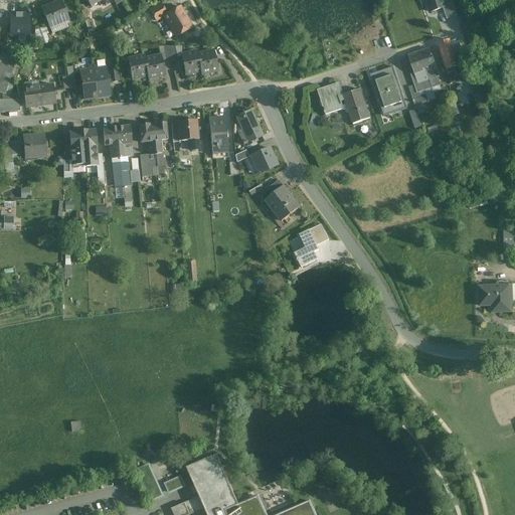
[(445,1),(444,0),(425,0),(431,12),(446,7),(447,7),(445,1)]
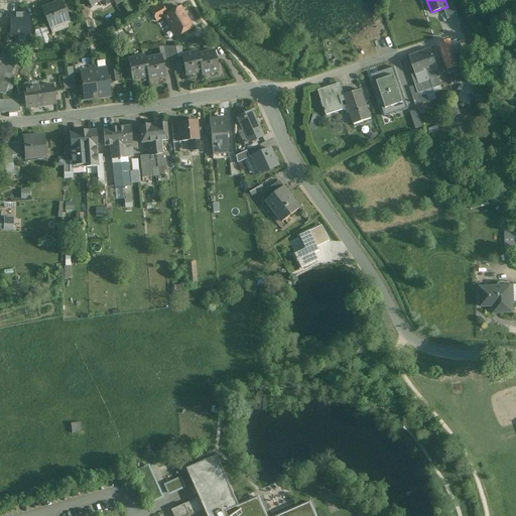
[(456,11),(452,0),(446,0),(445,1),(447,7),(446,7),(448,13),(456,11)]
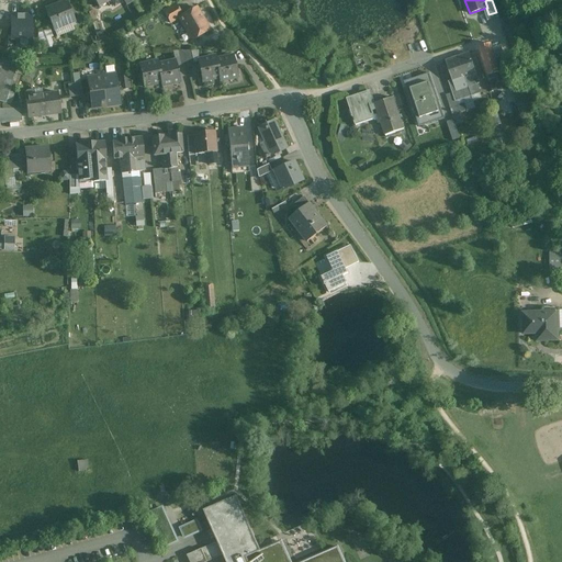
[(67,1),(53,7),(54,10),(46,13),(54,31),(57,37),(74,31),(71,24),(75,22),(67,1)]
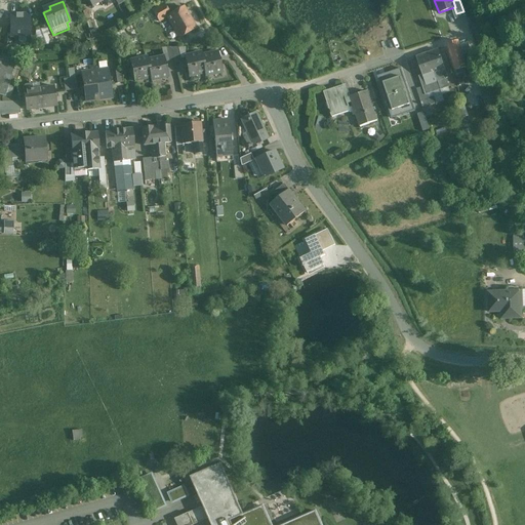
[(164,4),(153,10),(159,22),(167,17),(167,16),(170,14),(164,4)]
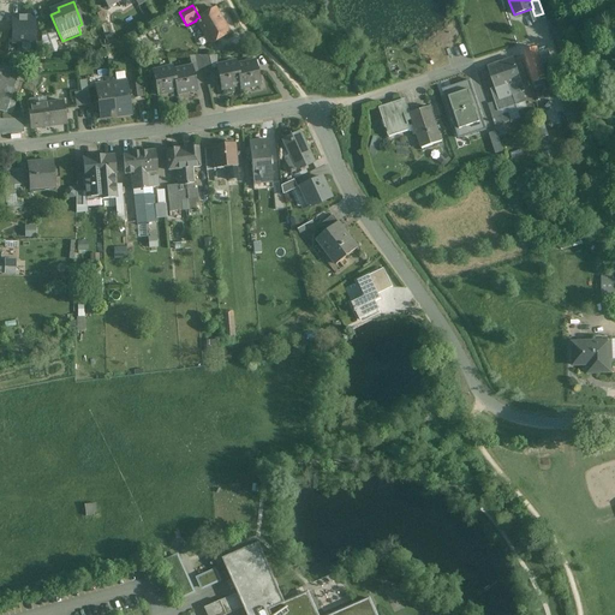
[(199,17),(196,19),(196,21),(210,46),(230,34),(215,9),(199,17)]
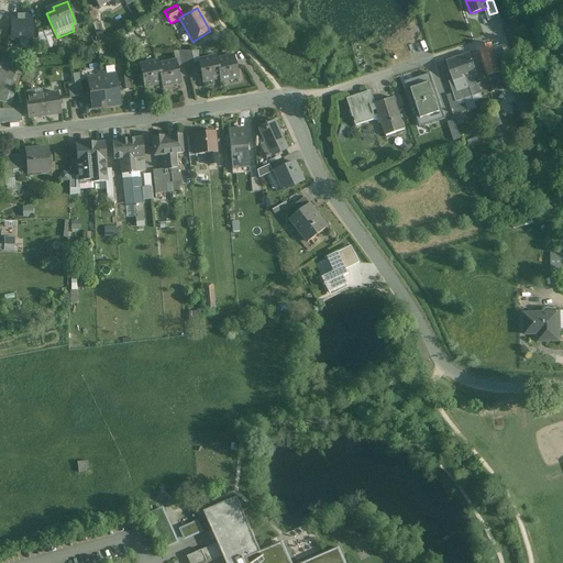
[(28,15),(11,15),(11,36),(8,37),(8,48),(17,48),(17,46),(31,46),(32,20),(28,15)]
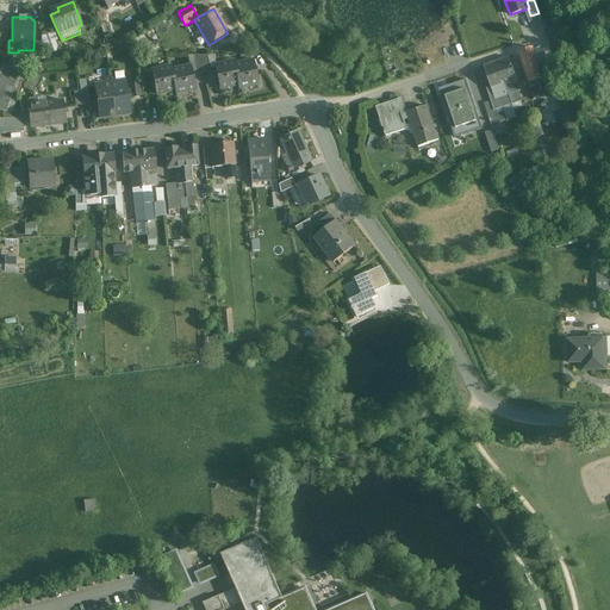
[(609,26),(599,30),(609,62),(609,61),(609,26)]
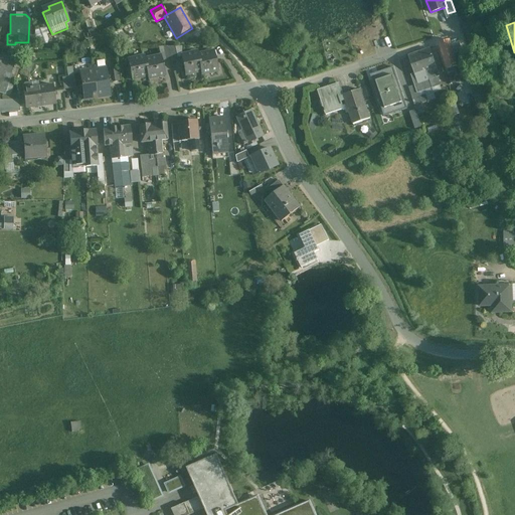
[(44,27),(35,30),(35,42),(46,43),(47,38),(44,27)]
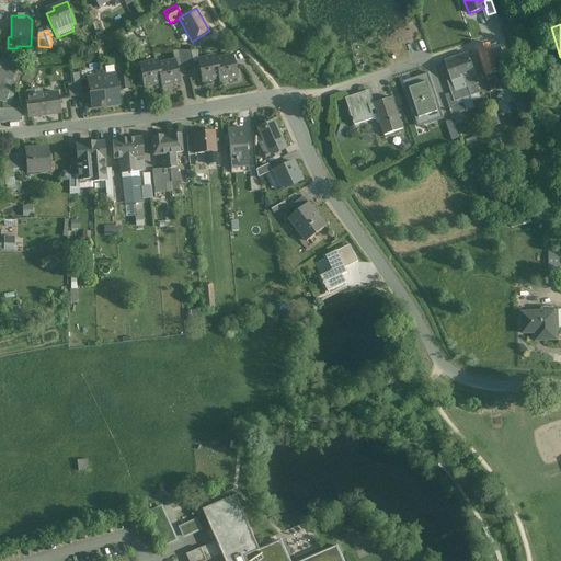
[(490,44),(478,47),(487,76),(499,72),(494,59),(503,56),(499,44),(491,46),(490,44)]
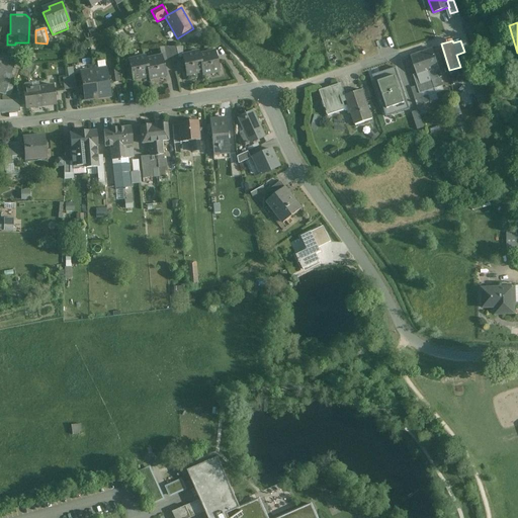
[(170,48),(164,48),(166,61),(172,60),(172,61),(173,61),(170,48)]
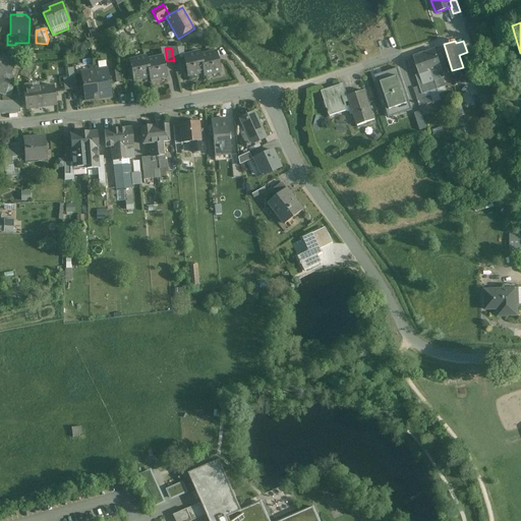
[(177,48),(171,48),(174,61),(179,60),(177,48)]
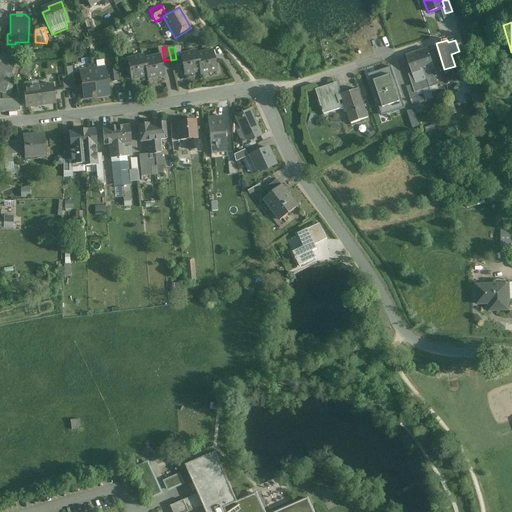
[(437,76),(428,49),(417,52),(429,88),(437,85),(434,77),(437,76)]
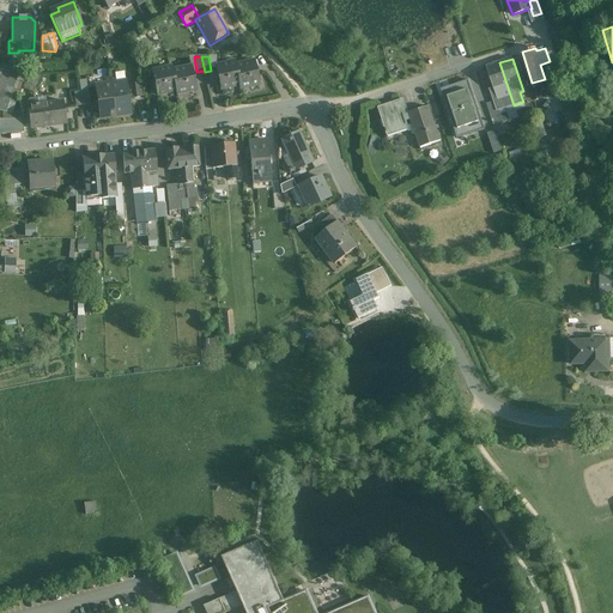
[(236,65),(235,66),(240,85),(240,89),(260,85),(254,61),(236,65)]
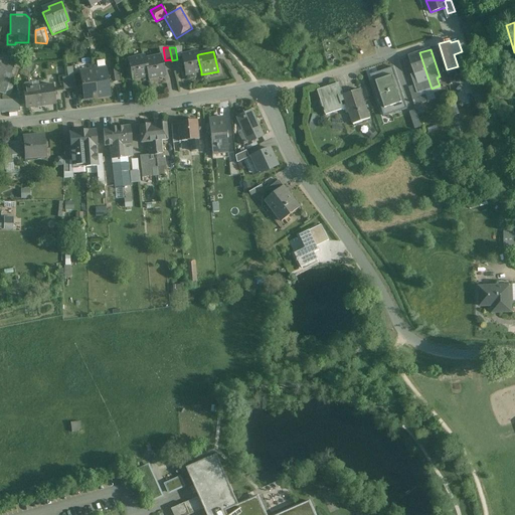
[(197,52),(181,55),(186,75),(201,71),(197,55),(198,54),(197,52)]
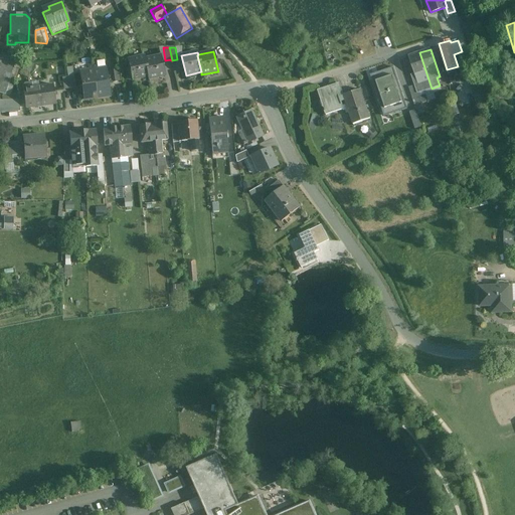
[(419,52),(408,56),(414,73),(410,74),(414,86),(416,94),(418,94),(432,89),(419,52)]
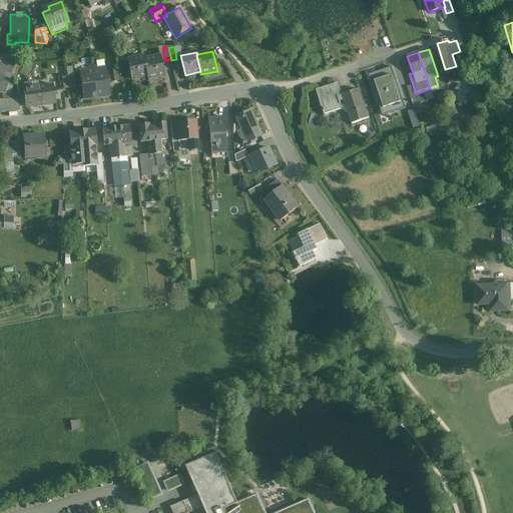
[(17,58),(0,56),(0,92),(5,95),(17,58)]
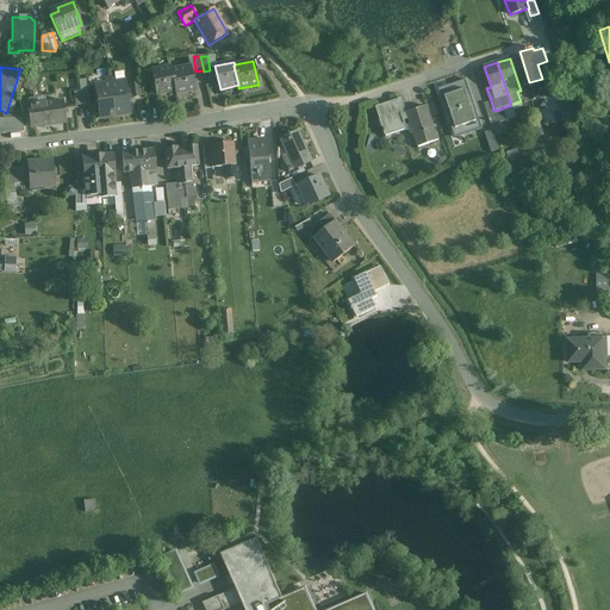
[(170,67),(151,70),(157,94),(175,91),(172,70),(170,67)]
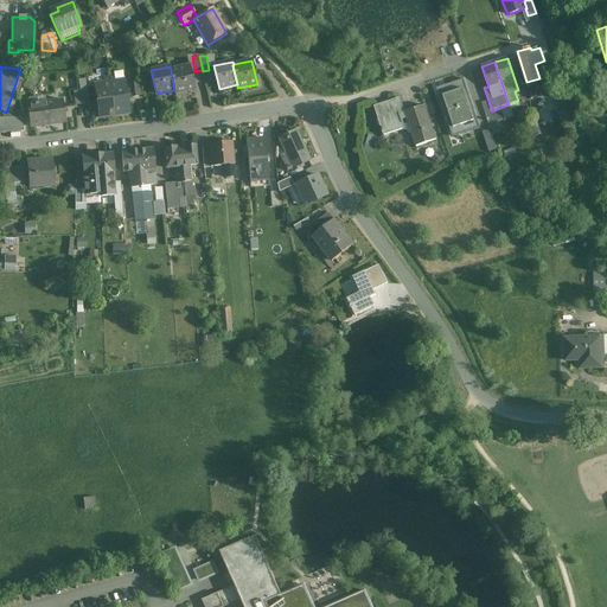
[(171,70),(174,90),(176,94),(195,89),(189,66),(171,70)]
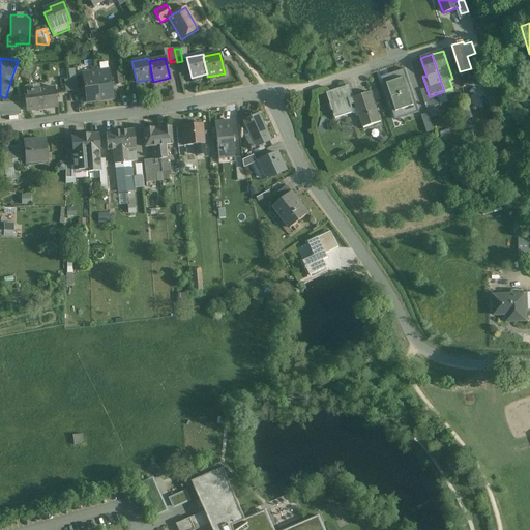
[(501,58),(492,61),(495,70),(503,68),(501,58)]
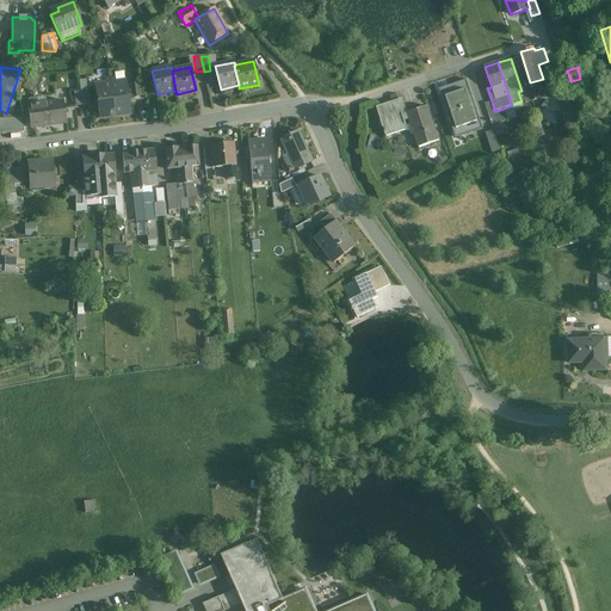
[(41,76),(30,72),(23,87),(35,92),(41,76)]
